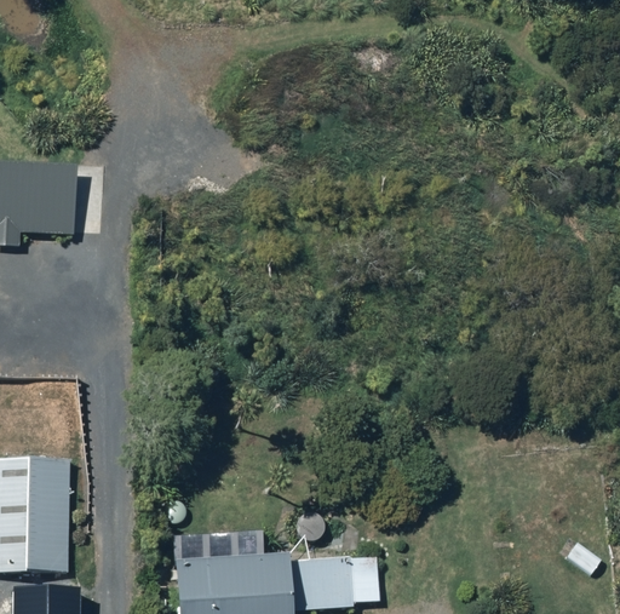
[(0,229),(74,233),(76,166),(0,162),(0,229)]
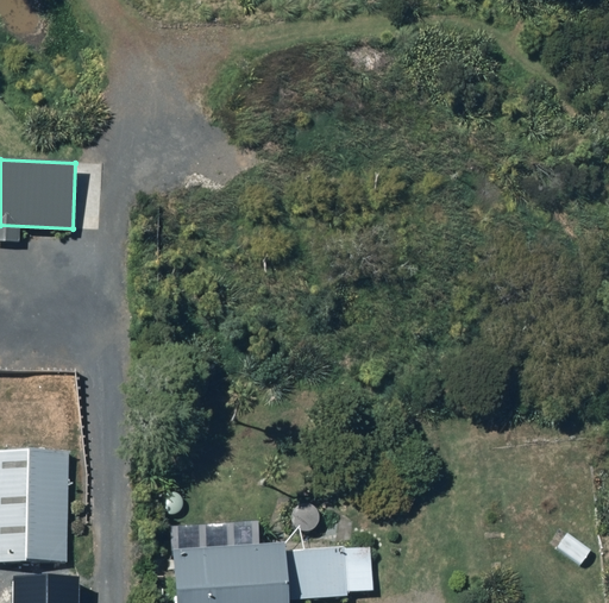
[(4,419),(66,422),(67,393),(5,390),(4,419)]
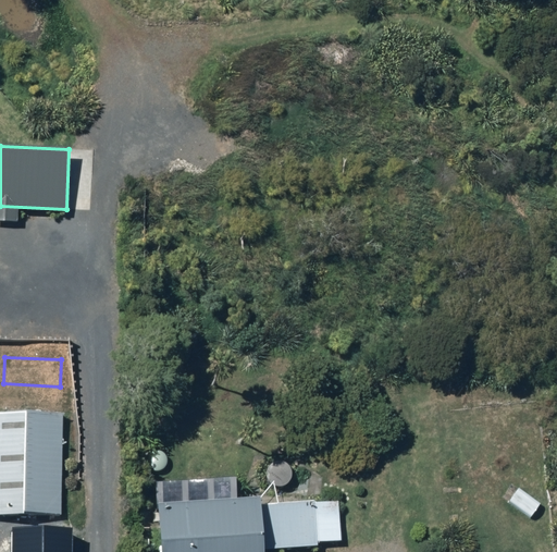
[(469,406),(484,551),(539,551),(523,401),(469,406)]
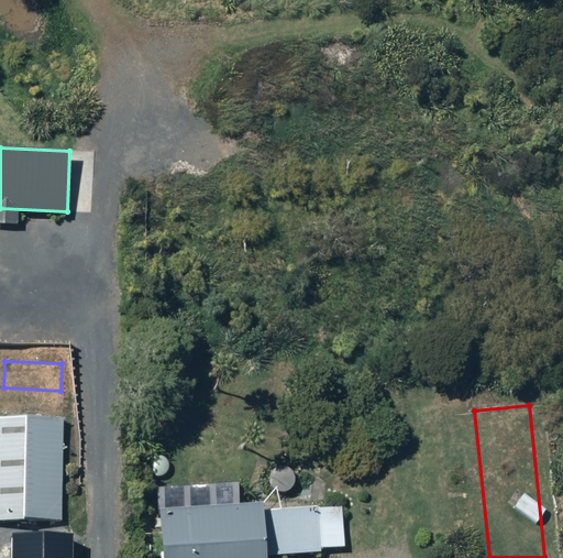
[(0,557),(62,557),(64,416),(0,415),(0,557)]
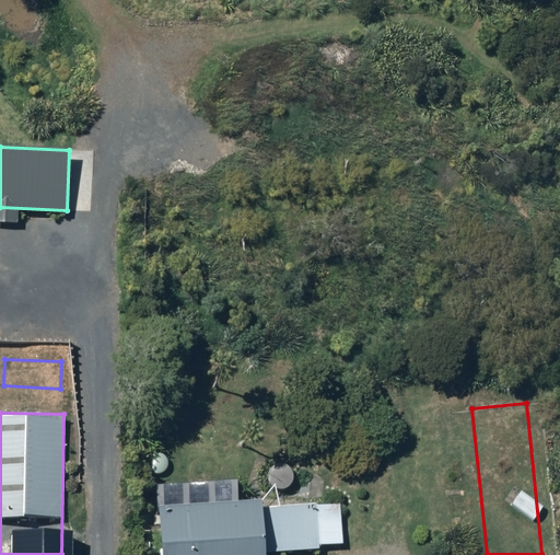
[(264,500),(160,507),(162,554),(266,554),(267,551),(319,547),(319,544),(343,543),(340,503),(264,507),(264,500)]
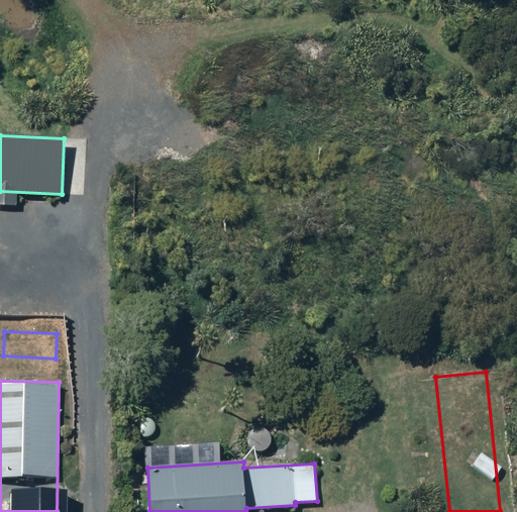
All buildings are outlined.
